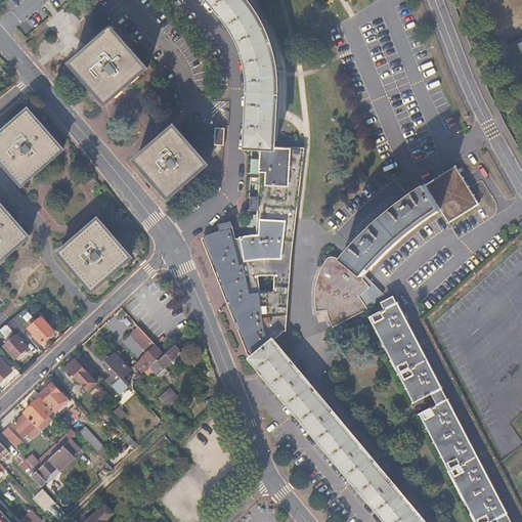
[(209,0),(221,14),(228,24),(233,33),(238,42),(242,51),(246,64),(247,73),(248,81),(248,99),(246,145),(247,145),(259,145),(272,146),(273,94),(273,74),(271,60),(269,49),(266,40),(261,28),(257,20),(251,10),(246,3),(243,0),(209,0)]
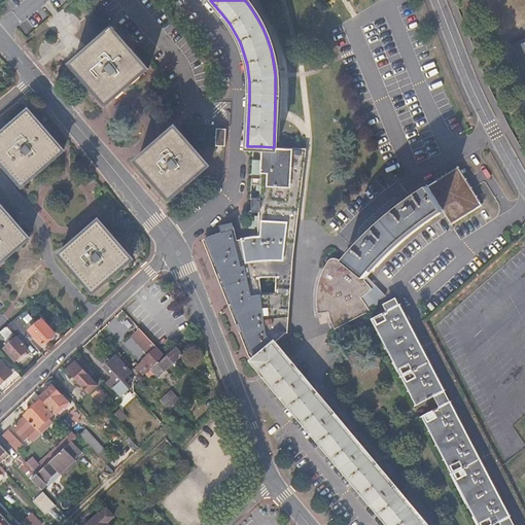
[(95,38),(97,41),(73,62),(90,82),(88,83),(105,104),(146,69),(129,48),(128,49),(110,30),(111,28),(110,26),(95,38)]
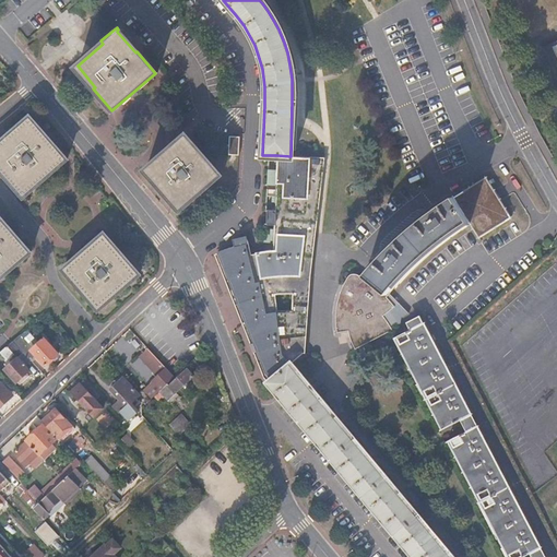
[(28,119),(0,141),(0,164),(8,174),(6,176),(23,196),(67,158),(48,138),(47,140),(28,119)]
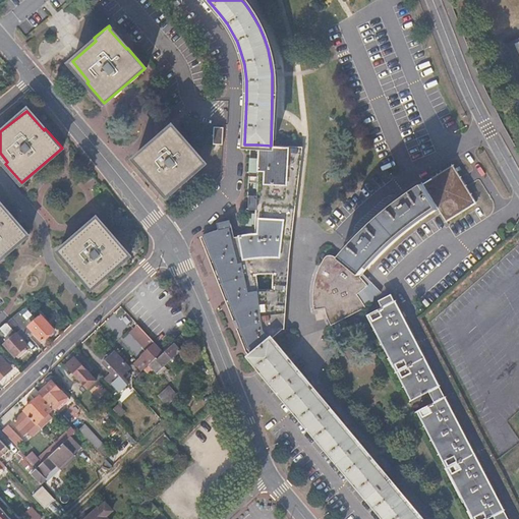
[(221,125),(212,124),(211,142),(220,142),(221,125)]
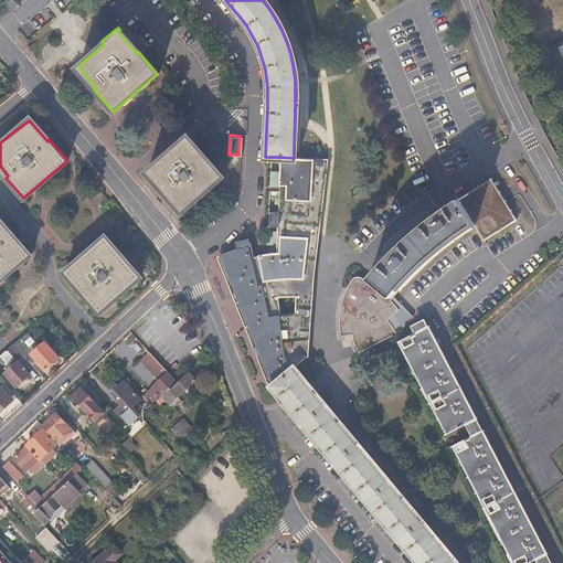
[(183,137),(146,169),(165,190),(162,192),(180,212),(221,177),(203,156),(201,158),(183,137)]
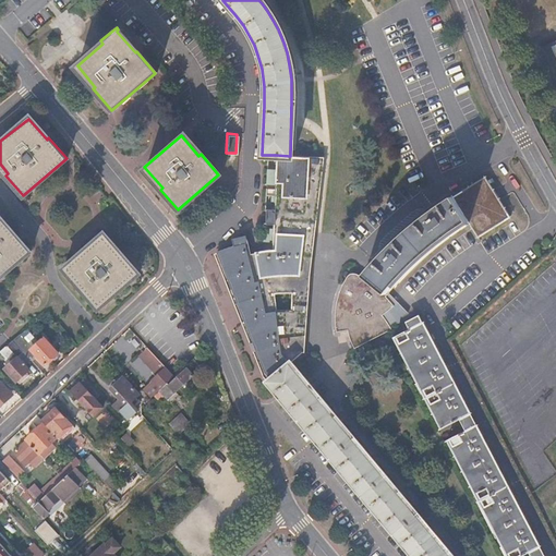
[(230,245),(217,249),(264,370),(269,377),(287,362),(300,351),(307,280),(319,158),(305,157),(290,156),(276,155),(276,168),(265,167),(264,182),(275,183),(275,194),(269,194),(269,200),(274,200),(273,226),(267,226),(267,232),(261,231),(261,239),(267,240),(267,238),(272,238),(272,249),(256,252),(246,253),(243,238),(229,241),(230,245)]
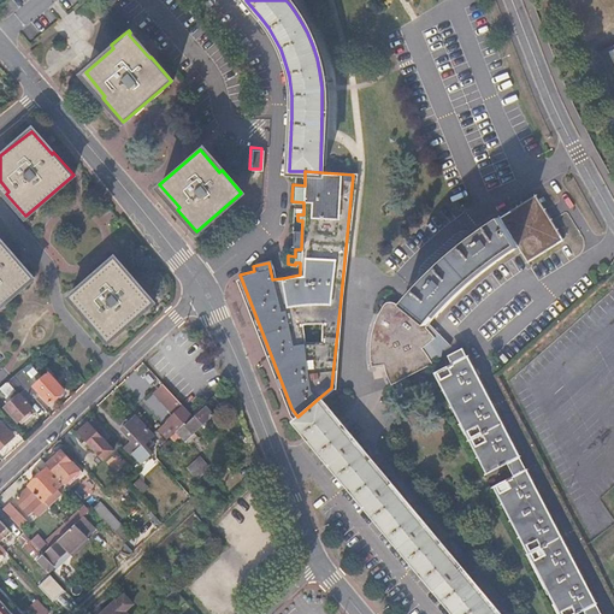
[(503,213),(499,217),(515,243),(517,246),(550,220),(533,194),(503,213)]
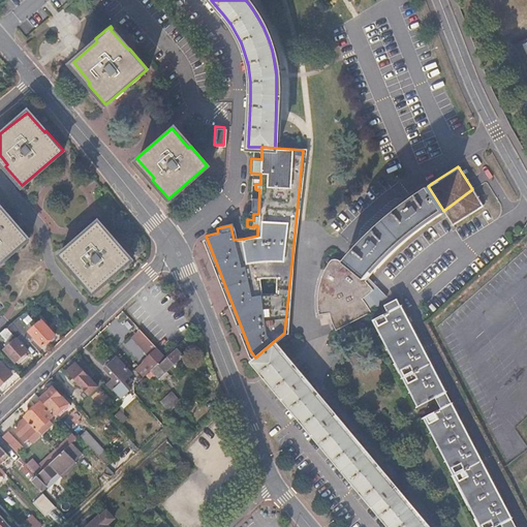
[(394,213),(379,225),(366,238),(354,250),(346,259),(367,276),(381,259),(389,252),(409,234),(427,220),(442,209),(428,186),(408,200),(394,213)]
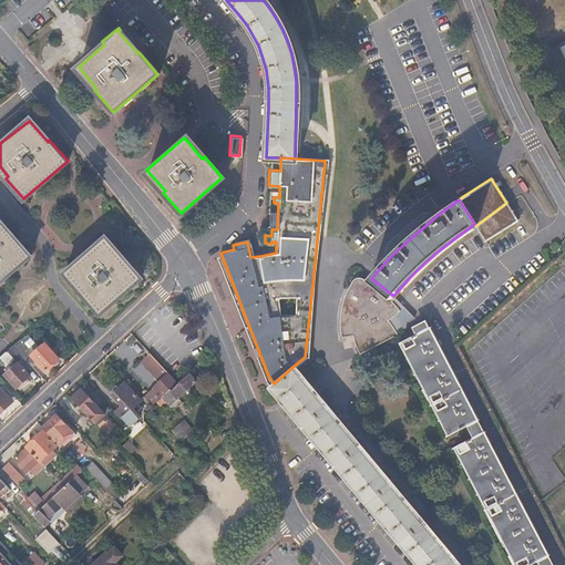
[(516,218),(506,203),(475,226),(483,239),(512,222),(516,218)]
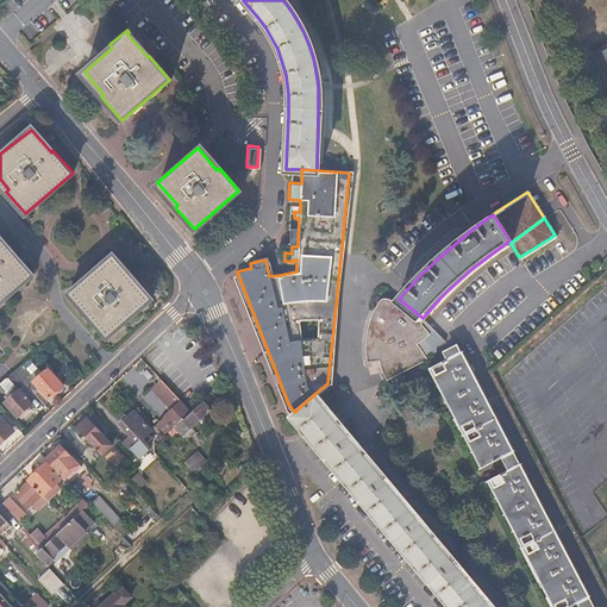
[(0,300),(31,274),(12,251),(8,255),(0,244),(0,300)]
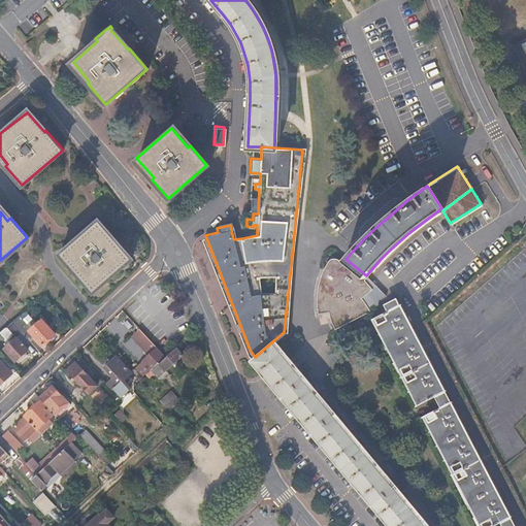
[(95,222),(61,252),(78,270),(76,272),(92,291),(130,258),(114,239),(111,241),(95,222)]
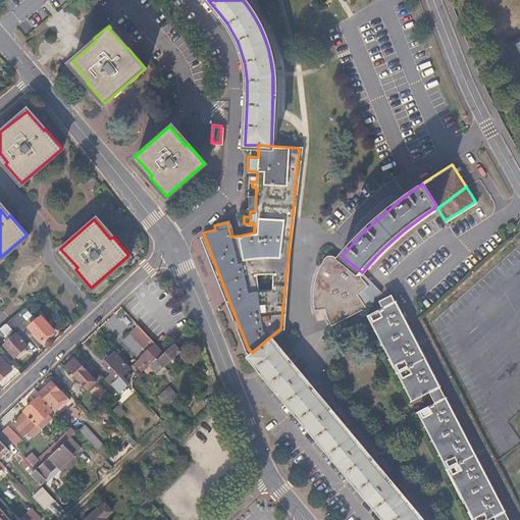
[(324,260),(321,264),(314,280),(312,292),(312,306),(313,310),(324,308),(329,319),(365,306),(357,292),(368,284),(360,276),(362,272),(342,256),(340,259),(332,255),(329,255),(326,256),(324,260)]
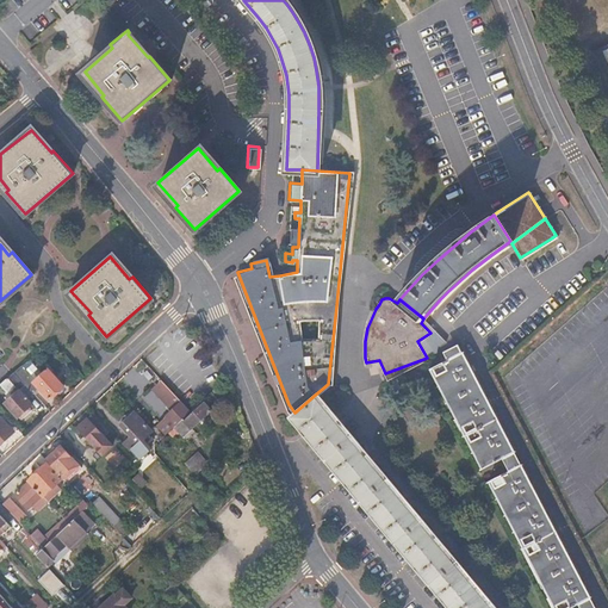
[(596,607),(461,349),(427,367),(551,607),(596,607)]
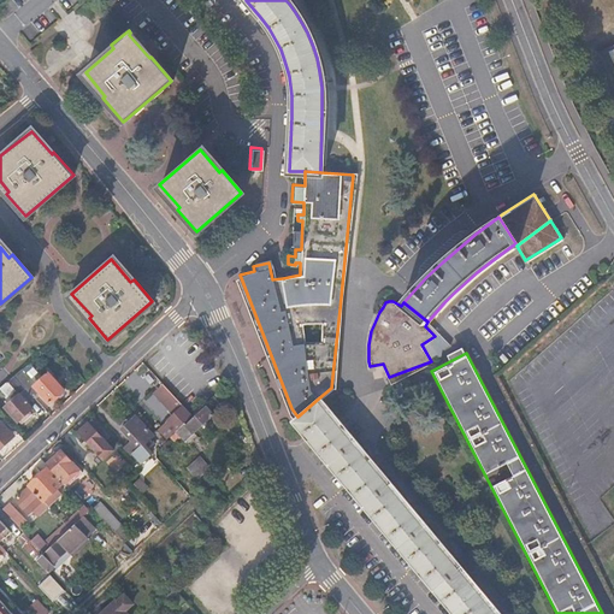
[(28,362),(12,375),(23,387),(30,395),(37,389),(49,402),(62,391),(46,373),(41,378),(28,362)]
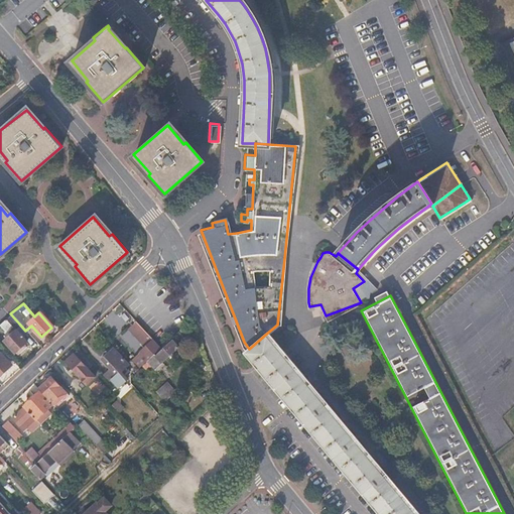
[(10,313),(0,323),(0,325),(8,334),(1,340),(13,353),(26,342),(14,328),(19,324),(10,313)]
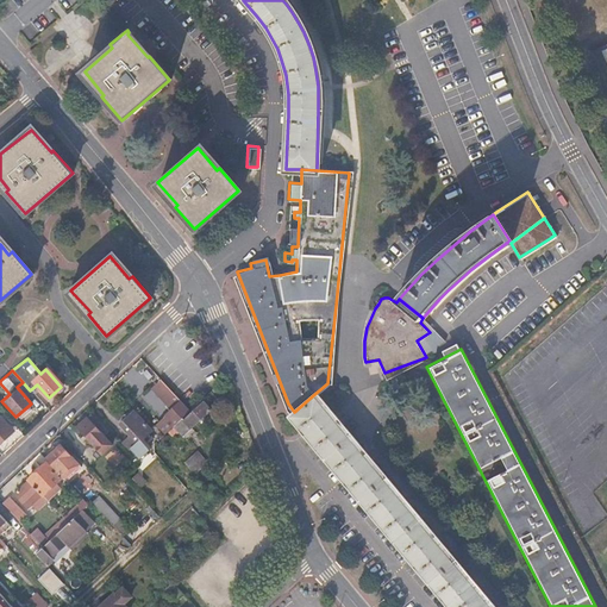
[(188,411),(168,388),(158,379),(150,388),(170,410),(164,415),(166,417),(155,426),(162,435),(167,431),(171,426),(188,411)]
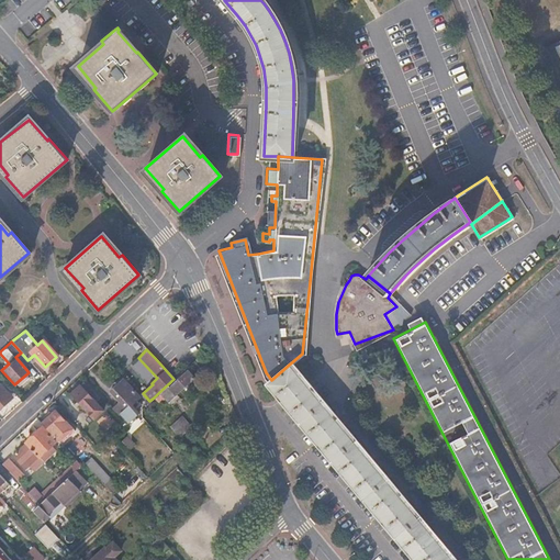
[(267,383),(310,434),(415,559),(452,559),(289,365),(271,380),(267,383)]
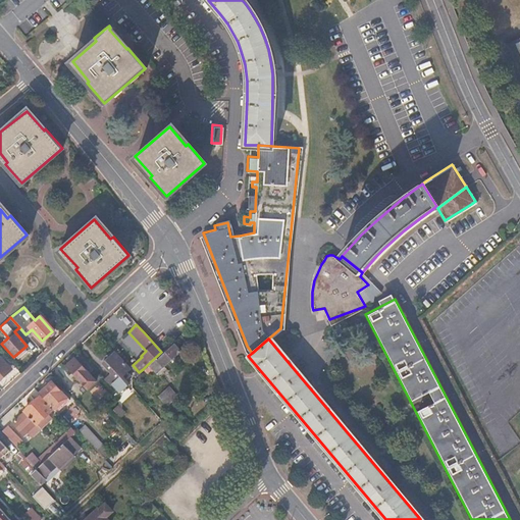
[(171,343),(161,352),(147,365),(157,376),(164,369),(161,366),(178,350),(171,343)]
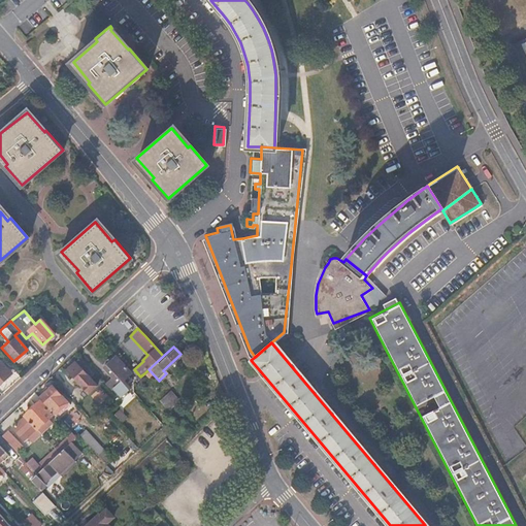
[(112,355),(102,365),(112,376),(105,383),(119,397),(128,389),(129,388),(122,381),(130,372),(124,365),(123,366),(112,355)]
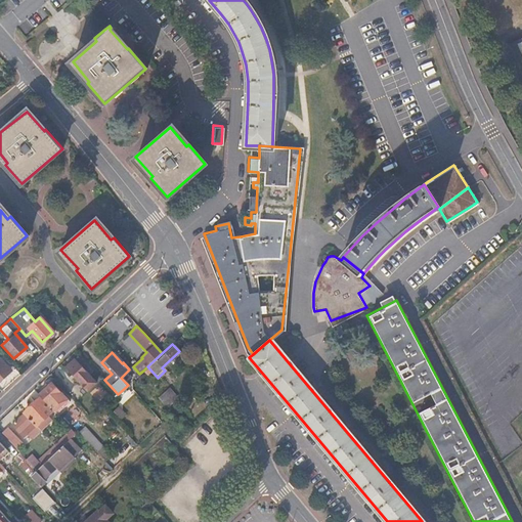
[(76,356),(64,365),(86,390),(93,383),(77,364),(80,361),(76,356)]
